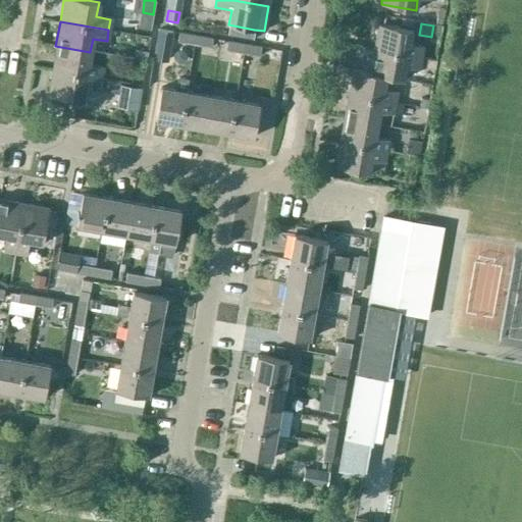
[(228,24),(226,35),(253,40),(254,30),(228,24)]
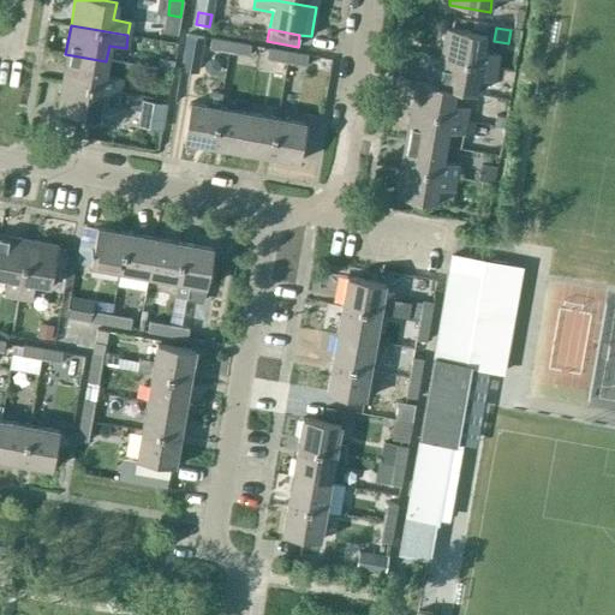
[(496,67),(497,54),(483,52),(485,36),(446,29),(440,58),(496,67)]
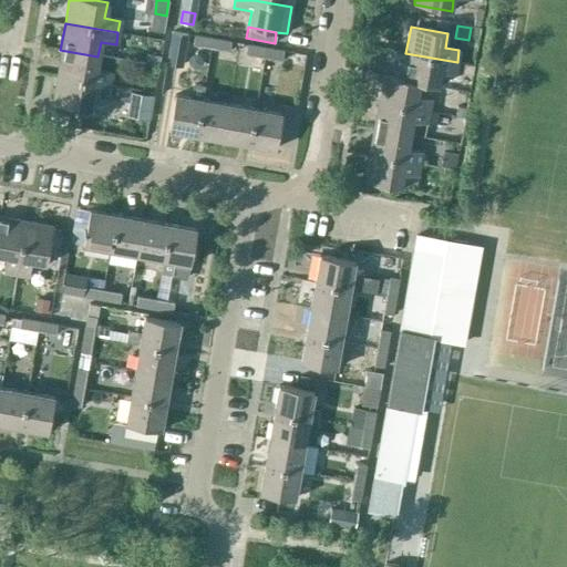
[(183,65),(187,35),(172,32),(166,63),(183,65)]
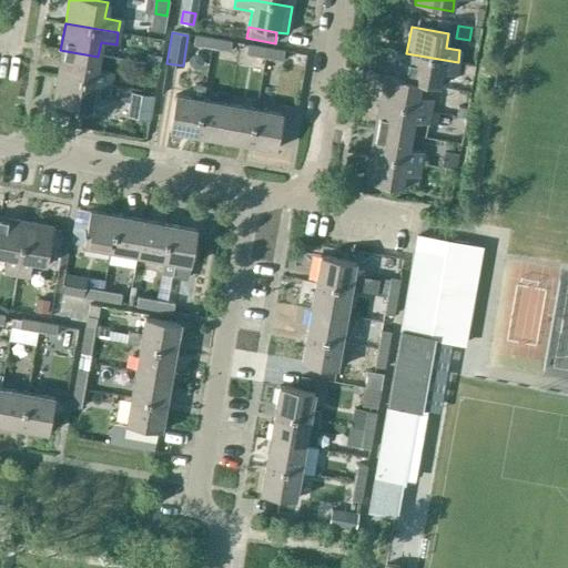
[(211,48),(213,38),(195,34),(193,44),(211,48)]
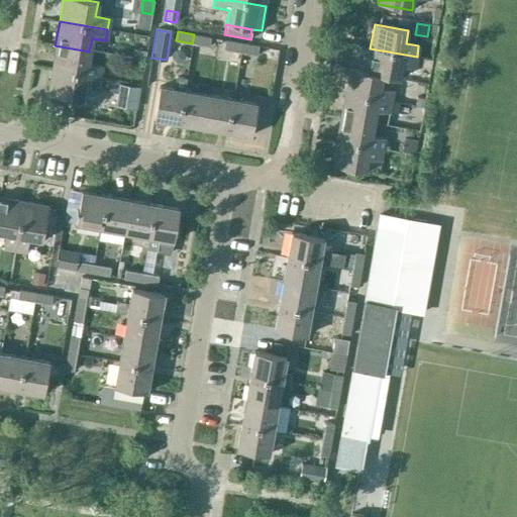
[(209,46),(211,38),(211,37),(194,34),(192,43),(209,46)]
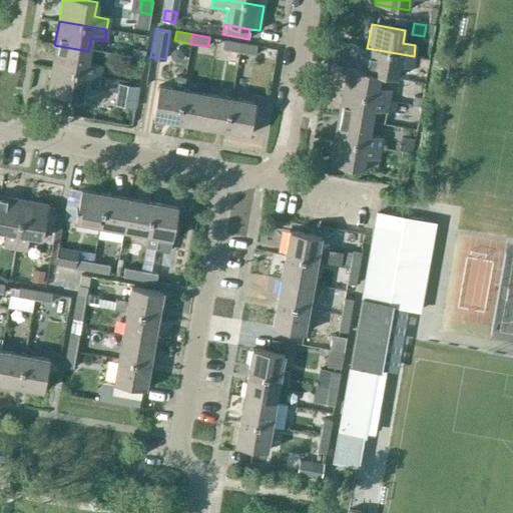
[(238,52),(239,44),(224,41),(222,50),(238,52)]
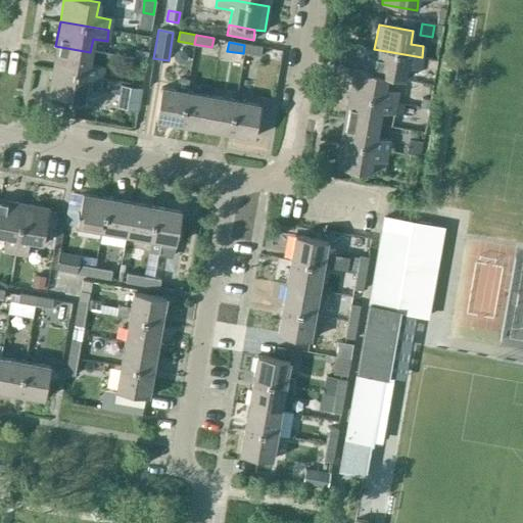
[(260,56),(262,47),(244,45),(243,53),(260,56)]
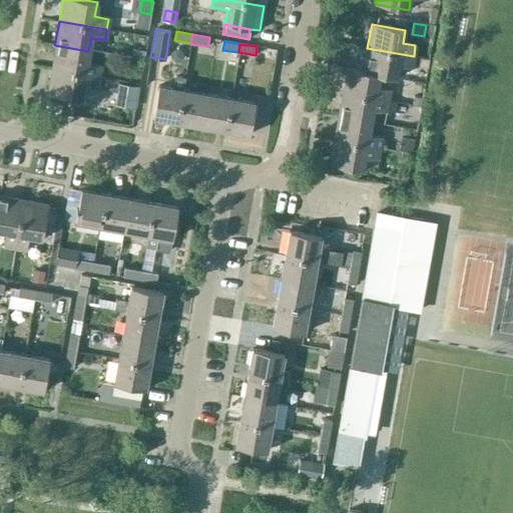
[(86,63),(88,51),(54,45),(50,69),(98,77),(100,65),(86,63)]
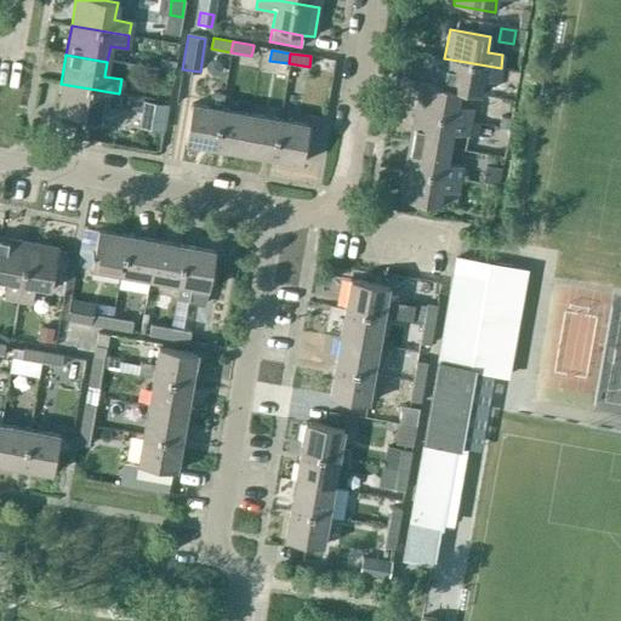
[(175,73),(176,61),(160,58),(159,70),(175,73)]
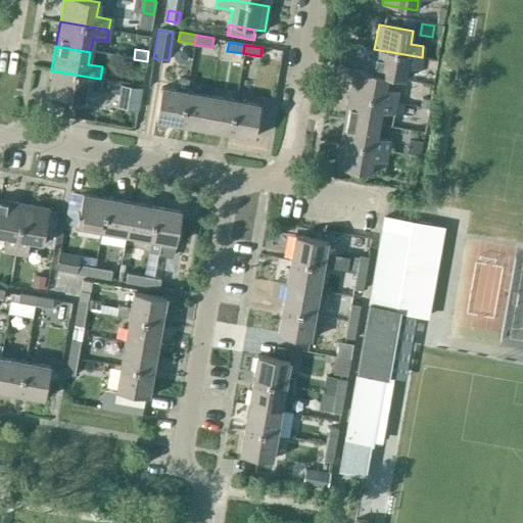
[(420,68),(422,57),(374,49),(371,70),(370,74),(386,76),(386,77),(387,77),(403,80),(406,66),(420,68)]
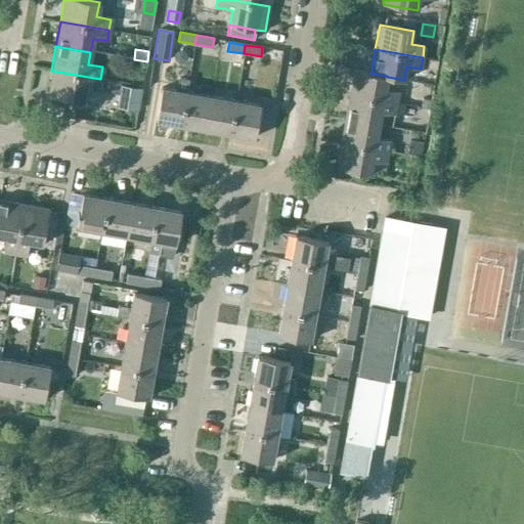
[(429,58),(427,67),(436,69),(438,60),(429,58)]
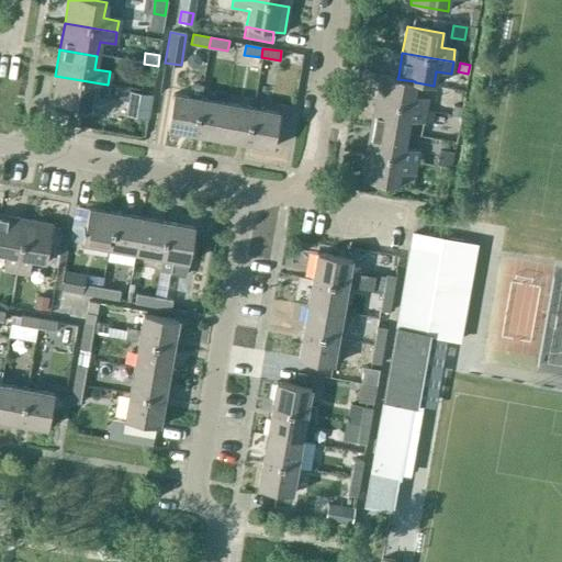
[(397,79),(398,76),(379,72),(374,101),(425,111),(427,98),(414,96),(416,82),(415,82),(415,81),(397,79)]
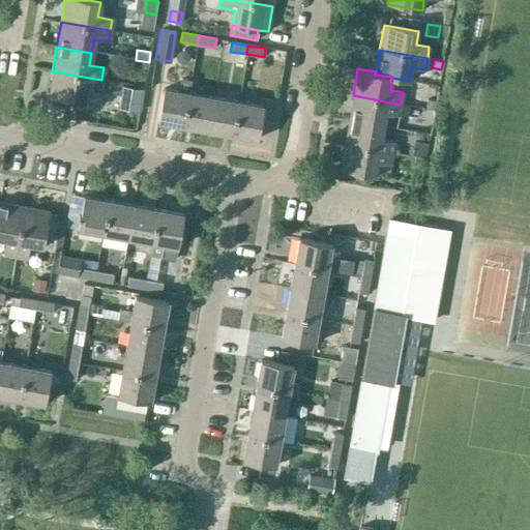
[(99,92),(101,80),(52,71),(48,96),(83,101),(85,89),(99,92)]
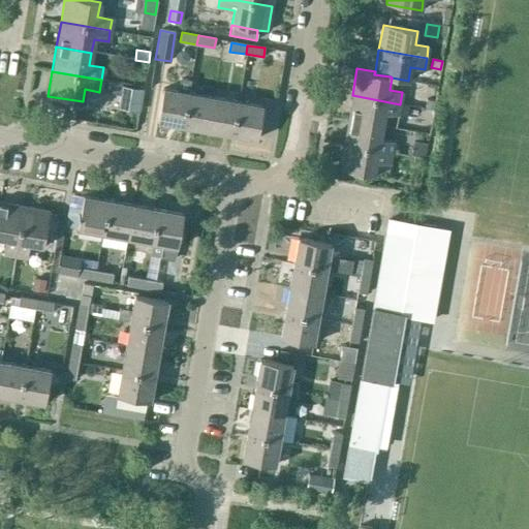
[(188,93),(189,94),(191,80),(180,78),(178,92),(162,89),(157,120),(182,125),(188,93)]
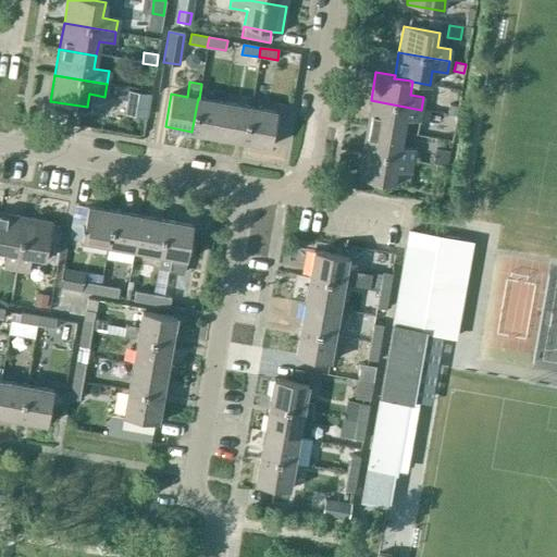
[(114,86),(112,97),(125,99),(127,88),(114,86)]
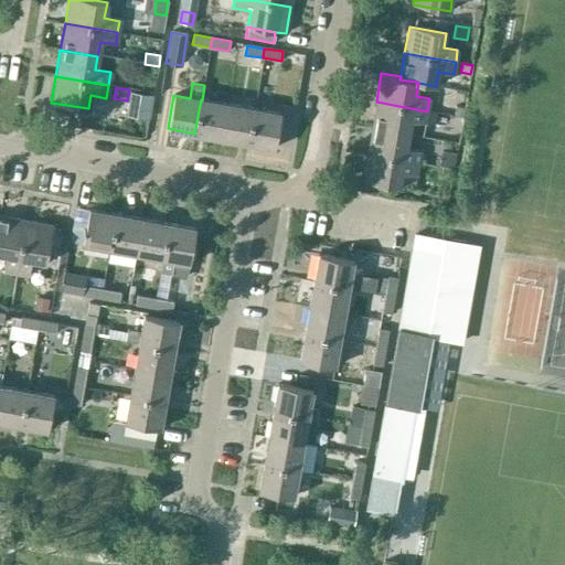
[(131,92),(128,113),(150,116),(153,95),(131,92)]
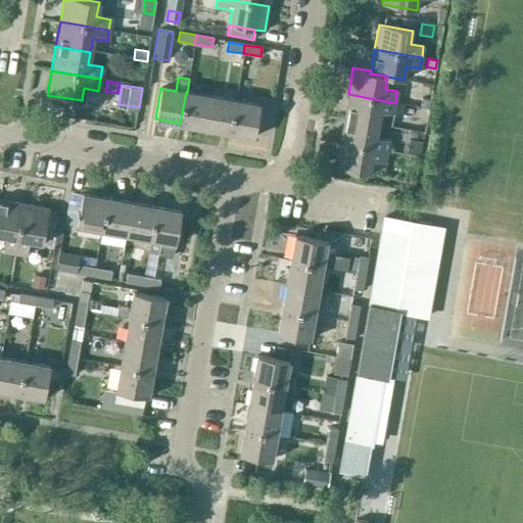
[(210,97),(187,93),(186,92),(180,124),(204,128),(210,97)]
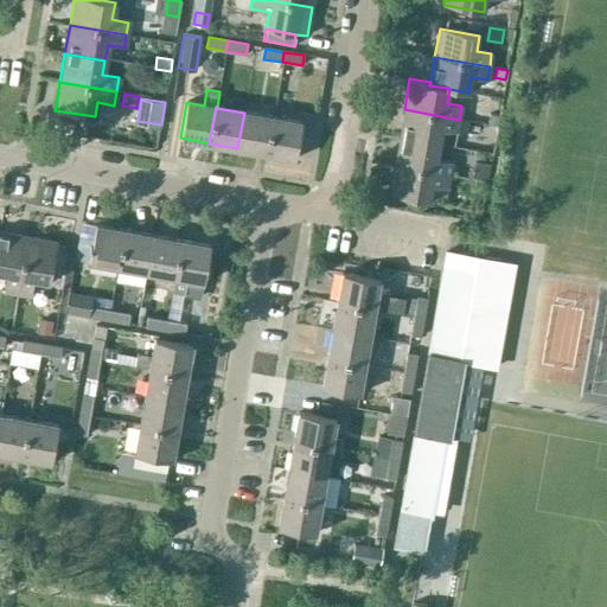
[(458,132),(459,120),(404,109),(400,138),(440,145),(442,131),(457,133),(458,132)]
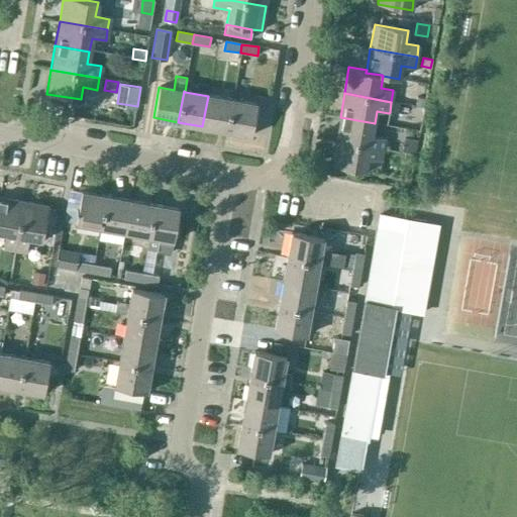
[(226,130),(232,100),(208,96),(202,126),(226,130)]
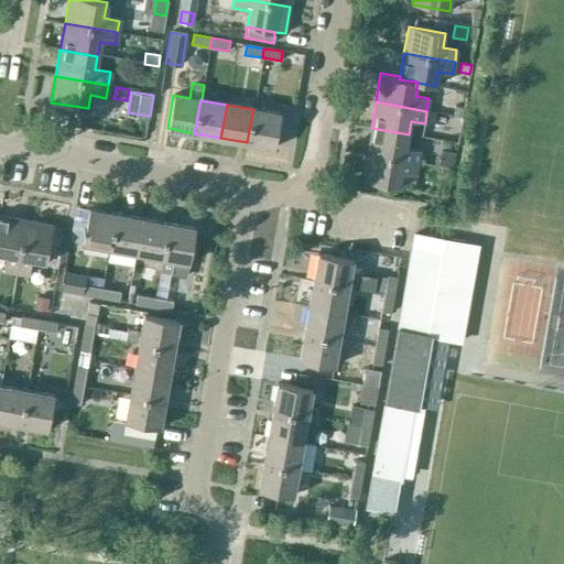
[(454,106),(453,116),(462,117),(464,108),(454,106)]
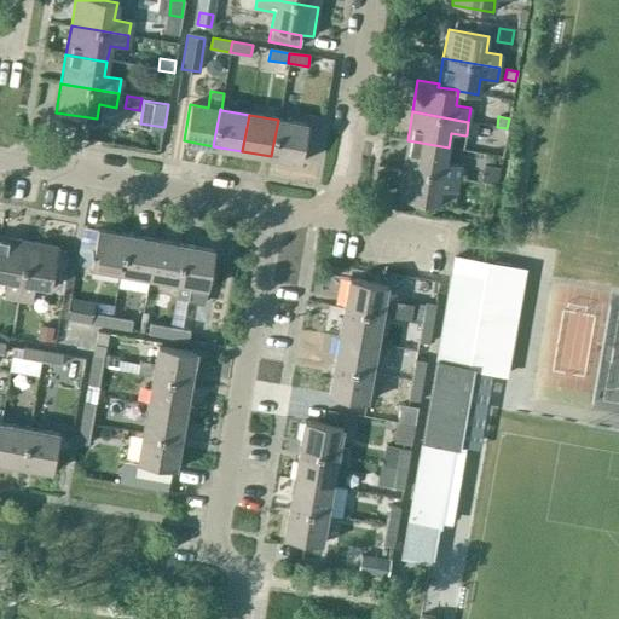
[(300,161),(307,125),(278,120),(271,156),(300,161)]
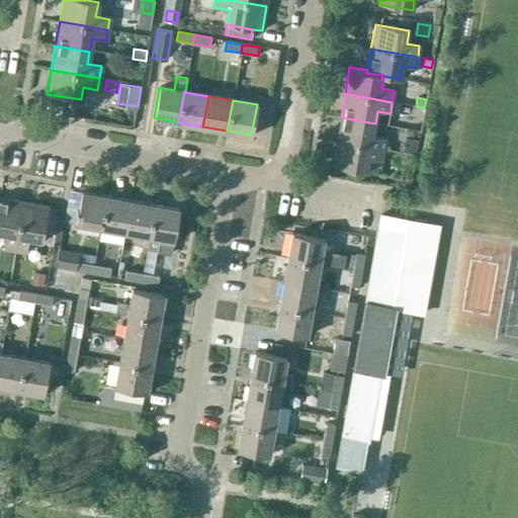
[(392,102),(391,112),(398,113),(400,103),(392,101),(392,102)]
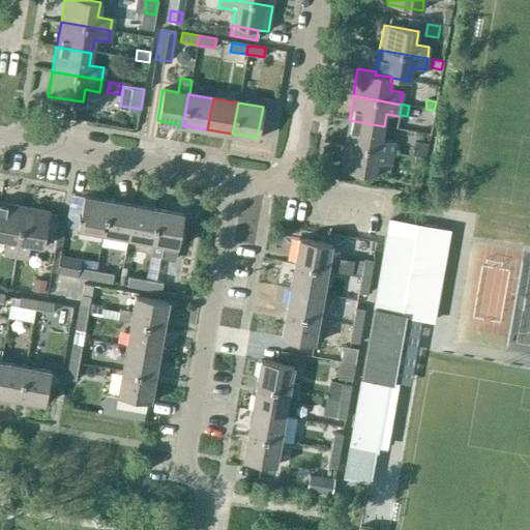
[(382,141),(384,126),(349,120),(344,144),(392,153),(394,143),(382,141)]
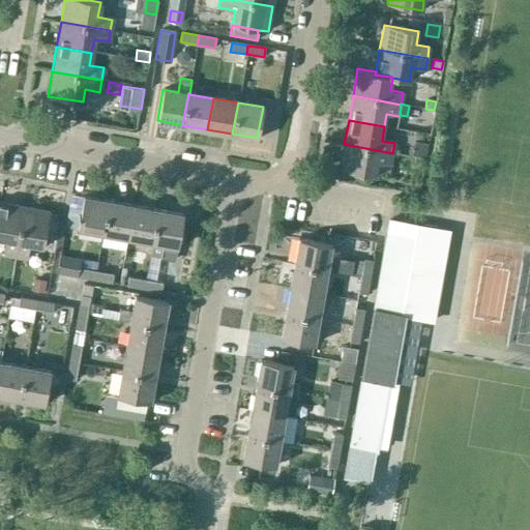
[(414,141),(412,154),(425,157),(428,144),(414,141)]
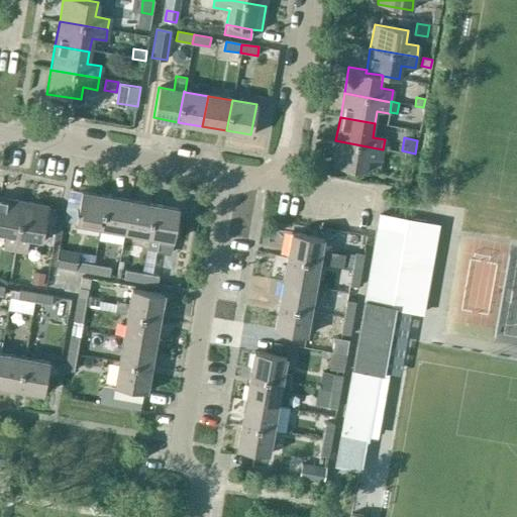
[(381,160),(383,149),(335,140),(331,165),(366,171),(369,158),(381,160)]
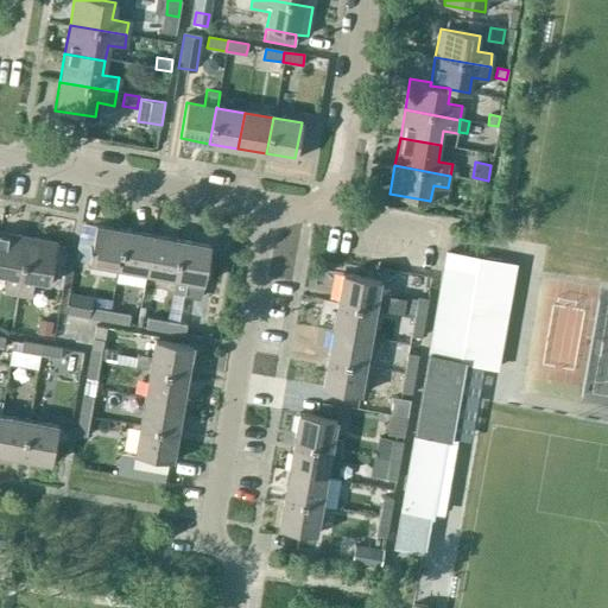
[(480,222),(482,210),(470,208),(469,220),(480,222)]
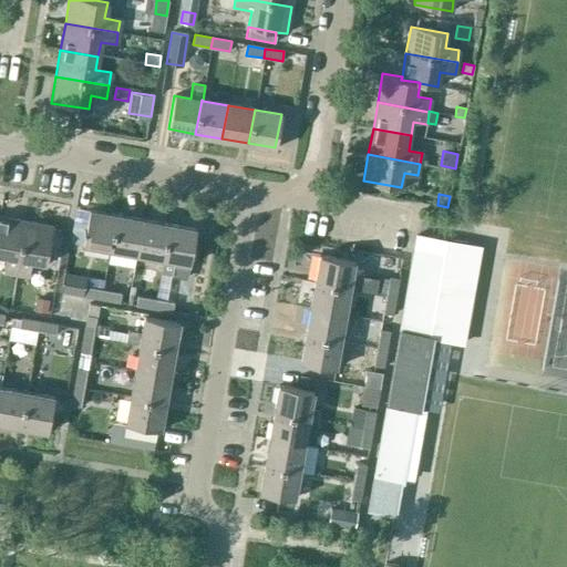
[(110,249),(116,215),(89,209),(82,245),(110,249)]
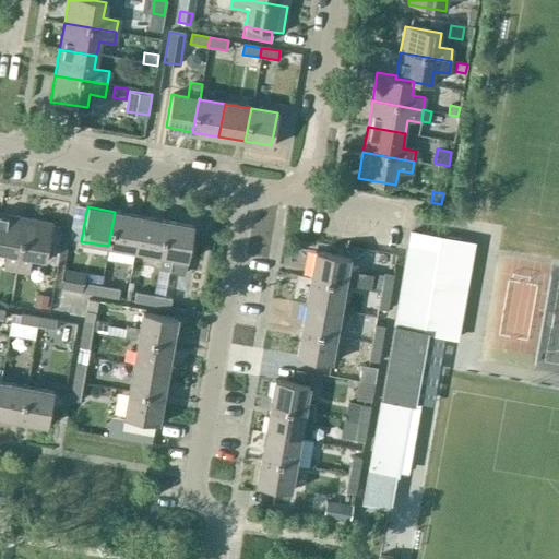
[(25,217),(0,212),(0,251),(7,252),(3,269),(16,271),(25,217)]
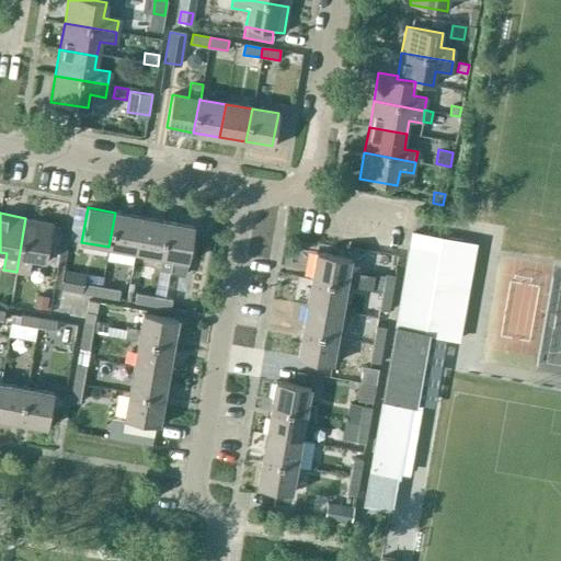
[(135,252),(141,217),(115,213),(109,247),(135,252)]
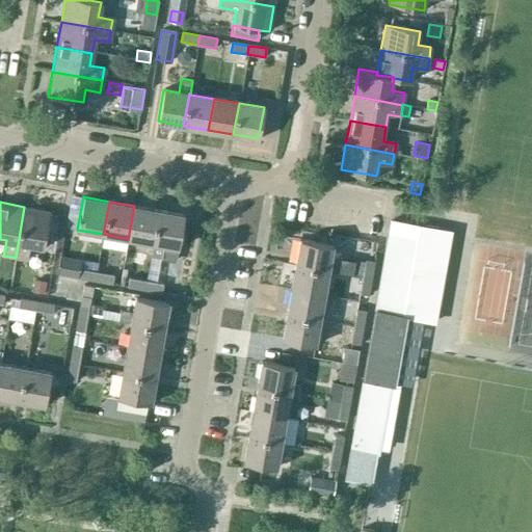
[(153,243),(159,210),(134,206),(128,239),(153,243)]
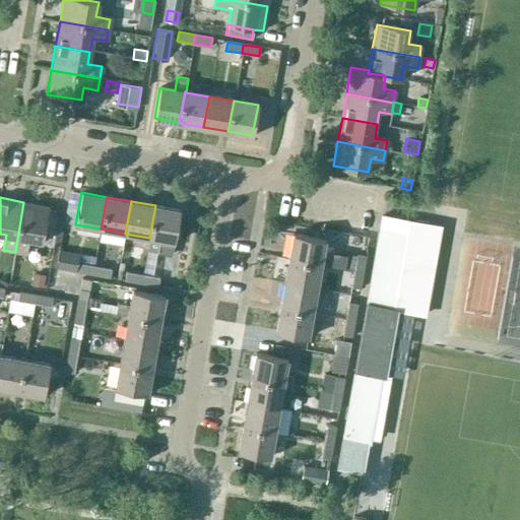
[(43,242),(49,206),(23,202),(15,252),(25,253),(28,239),(43,242)]
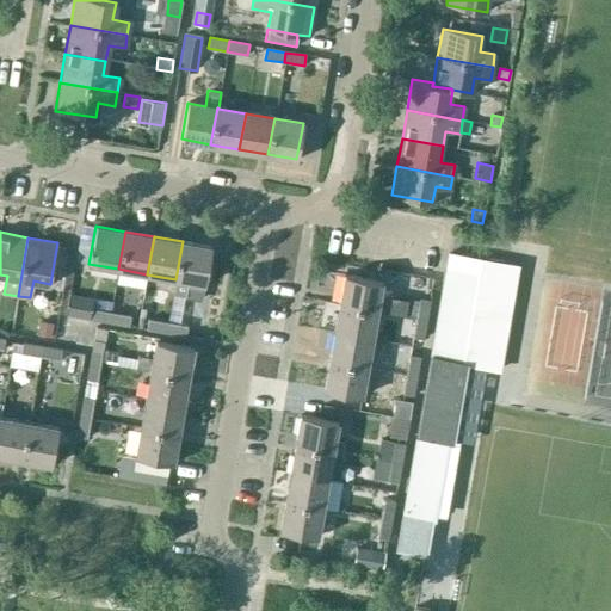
[(176,279),(173,294),(173,295),(185,296),(187,282),(204,284),(211,246),(183,241),(176,279)]
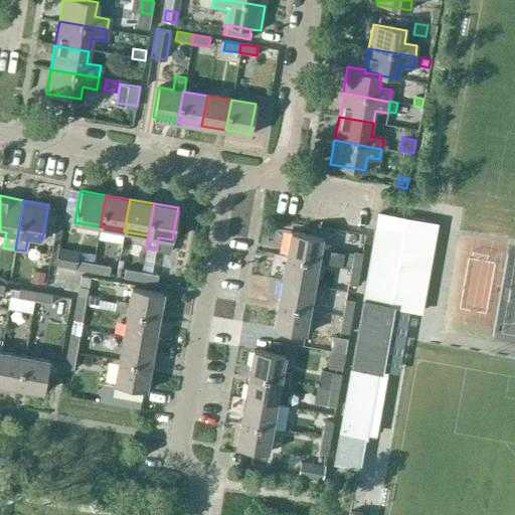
[(377,213),(361,303),(392,308),(419,312),(435,224),(418,221),(377,213)]
